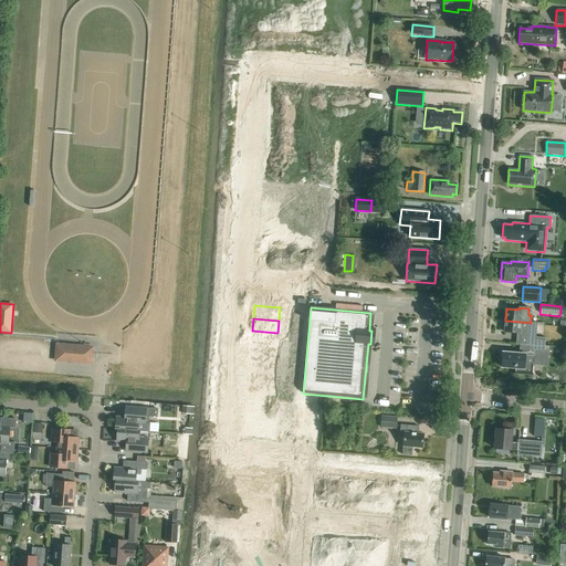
[(521,322),(505,321),(504,332),(516,333),(516,345),(520,345),(520,348),(544,350),(545,338),(536,337),(537,323),(531,323),(521,322)]
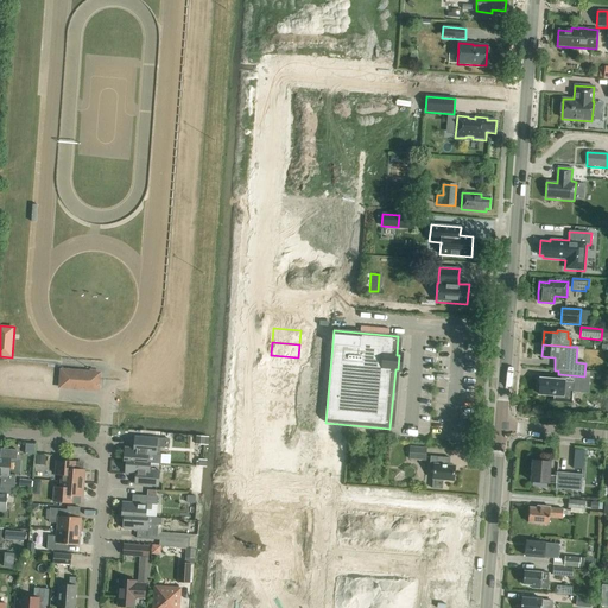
[(297,371),(298,358),(271,355),(271,369),(297,371)]
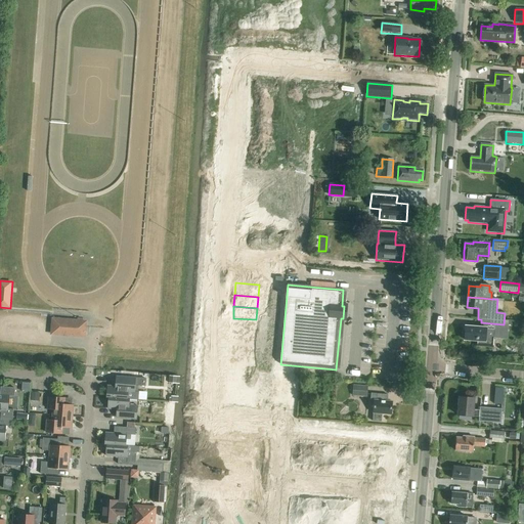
[(51,334),(84,337),(84,332),(86,332),(87,328),(85,328),(85,322),(81,321),(81,319),(77,319),(77,321),(70,320),(69,324),(52,322),(51,334)]
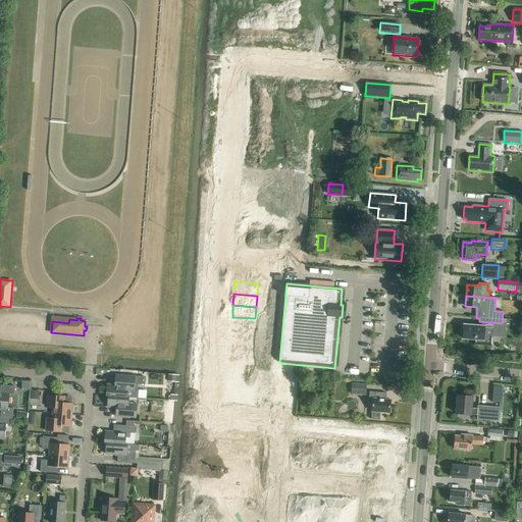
[(479,321),(478,326),(463,325),(462,338),(475,340),(474,345),(490,346),(491,337),(498,337),(499,324),(502,324),(502,323),(479,321)]
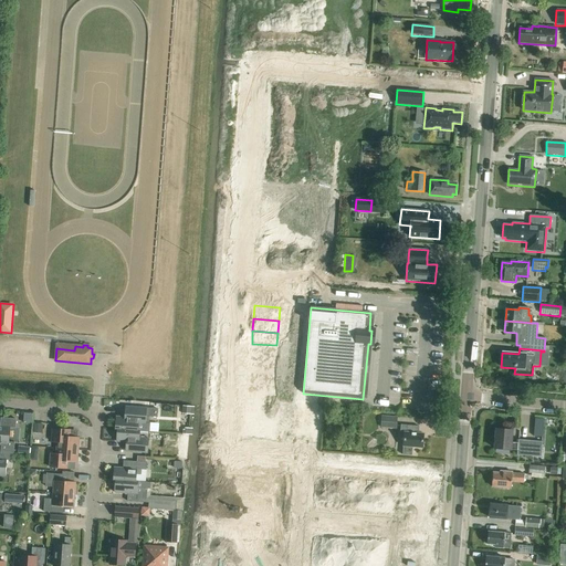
[(115,429),(117,430),(117,429),(137,431),(137,430),(139,431),(149,431),(149,425),(147,425),(148,417),(155,417),(156,409),(125,407),(124,417),(116,417),(115,429)]
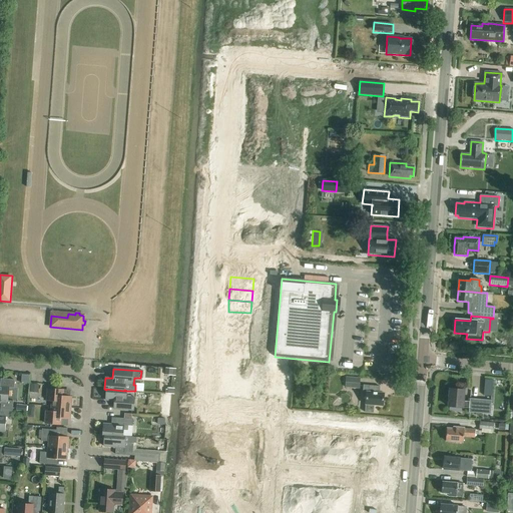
[(27,383),(29,374),(22,373),(20,381),(27,383)]
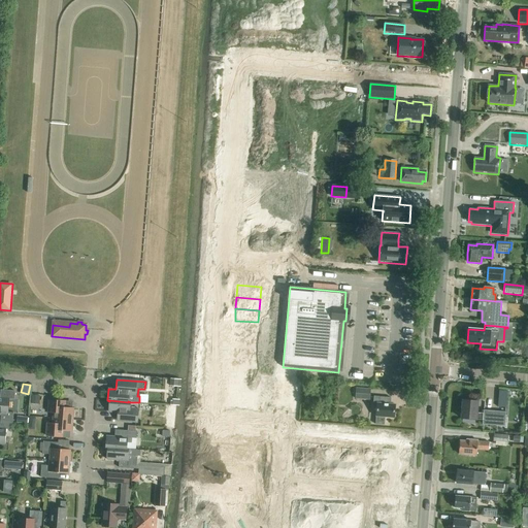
[(229,403),(242,404),(243,386),(230,385),(229,403)]
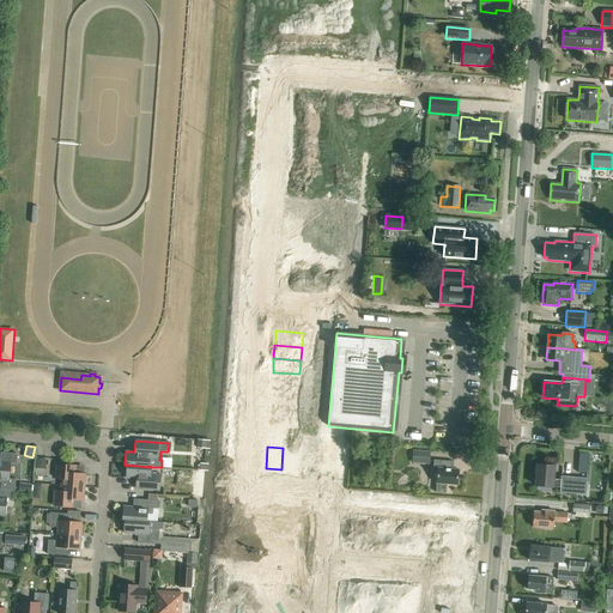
[(295,471),(296,449),(283,448),(281,469),(295,471)]
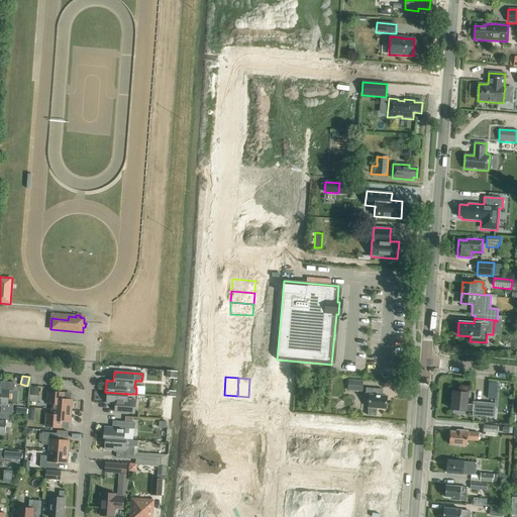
[(261,397),(262,380),(249,379),(248,397),(261,397)]
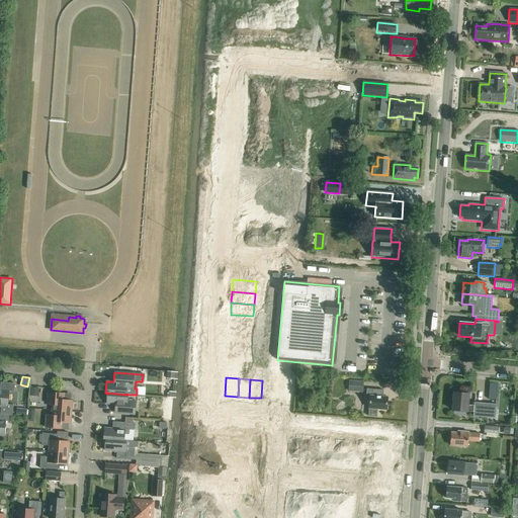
[(272,399),(273,380),(262,380),(261,398),(272,399)]
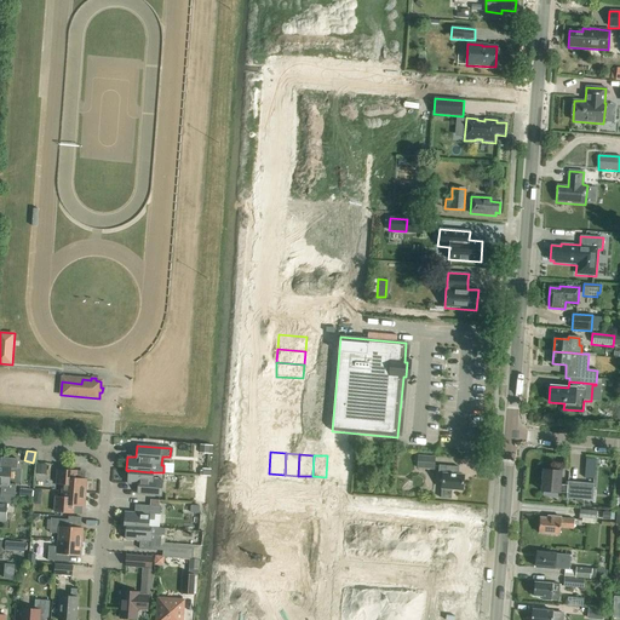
[(417,469),(434,470),(435,457),(418,455),(417,469)]
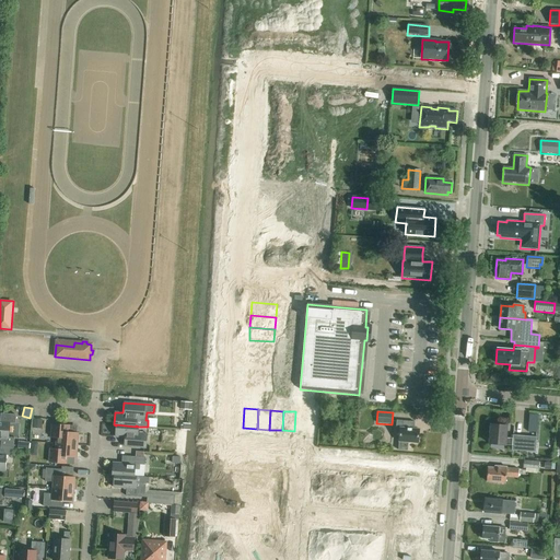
[(16,415),(0,413),(0,419),(0,439),(0,443),(0,446),(13,447),(14,438),(8,438),(9,423),(15,423),(16,415)]
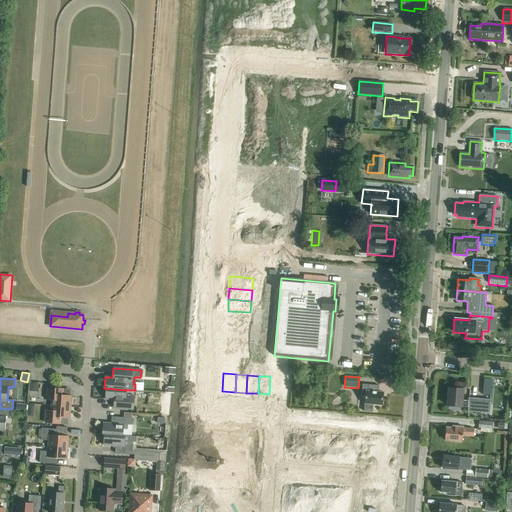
[(491,395),(492,379),(484,379),(482,395),(491,395)]
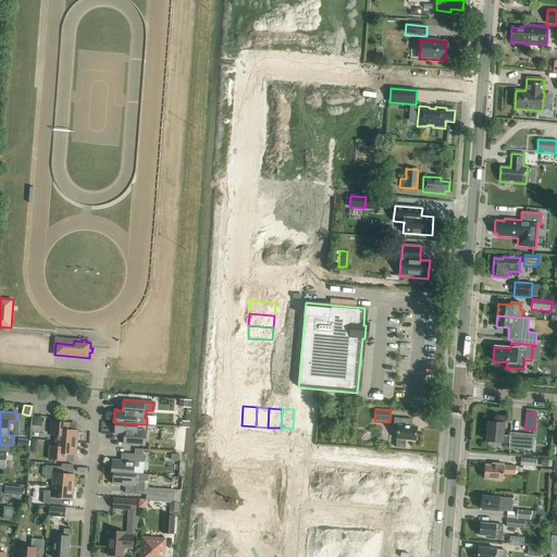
[(41,426),(41,418),(33,417),(33,426),(41,426)]
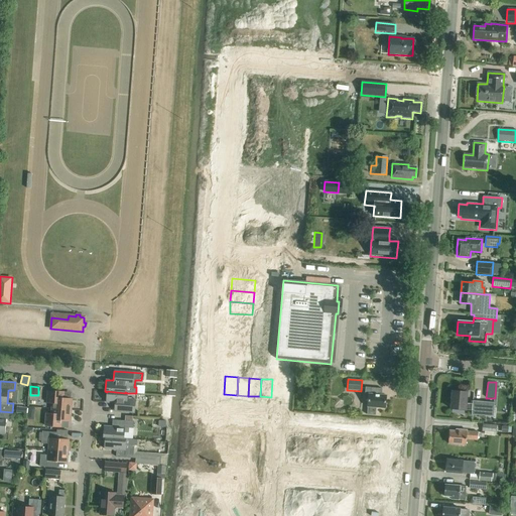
[(382,389),(366,388),(365,394),(369,394),(367,415),(375,415),(376,407),(385,408),(386,395),(381,395),(382,389)]
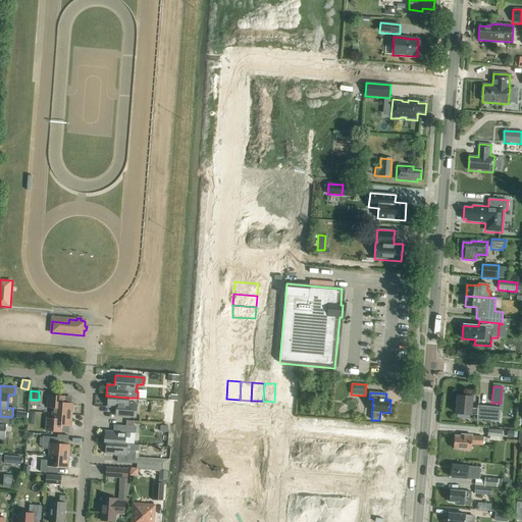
[(48,396),(47,408),(52,408),(51,414),(71,416),(72,404),(60,403),(61,397),(48,396)]
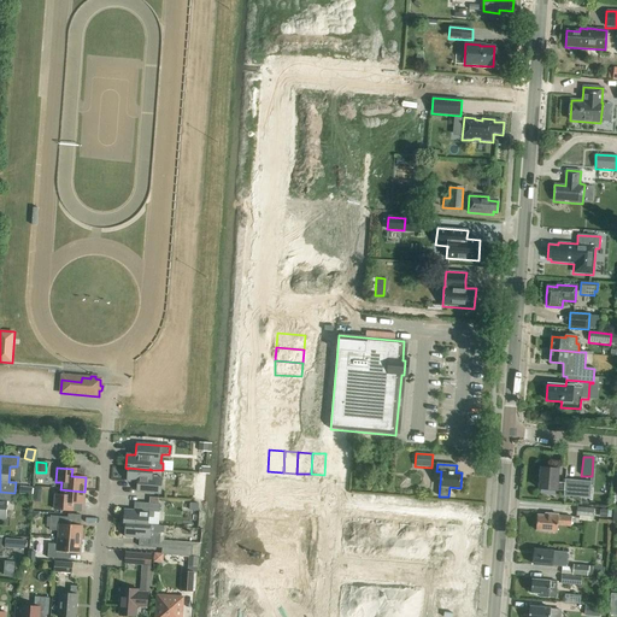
[(162,479),(151,477),(152,470),(150,469),(150,470),(128,468),(128,469),(127,482),(136,482),(136,492),(160,494),(162,479)]
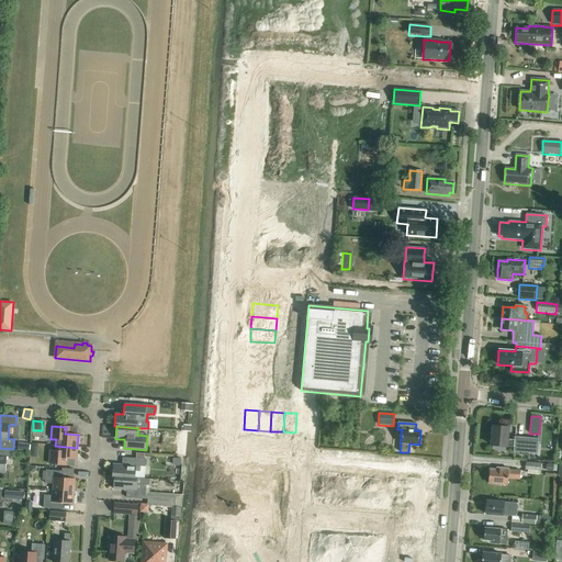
[(515,437),(515,440),(507,440),(508,427),(493,426),(491,446),(506,447),(514,447),(514,451),(520,452),(521,437),(515,437)]
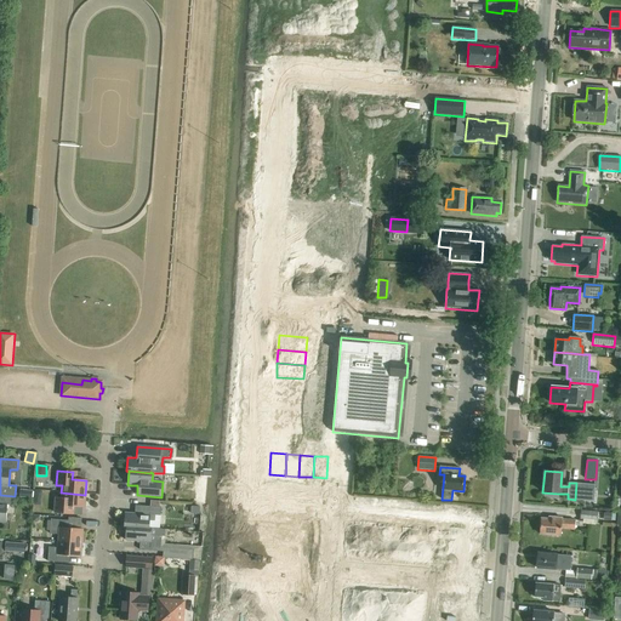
[(55,499),(55,505),(53,513),(69,514),(69,506),(85,507),(85,495),(61,493),(61,499),(55,499)]
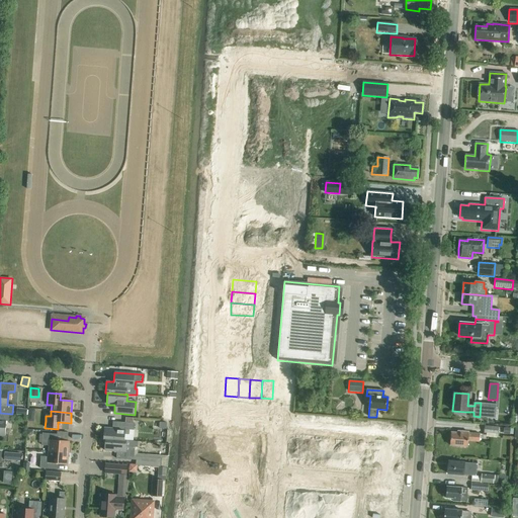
[(0,435),(4,436),(5,421),(11,422),(12,414),(0,413),(0,435)]
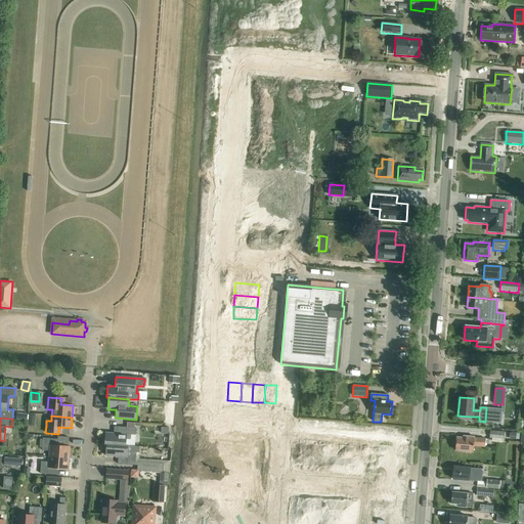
[(105,433),(104,445),(106,445),(106,444),(125,446),(125,445),(126,439),(130,440),(130,435),(135,435),(136,429),(115,427),(114,433),(105,433)]
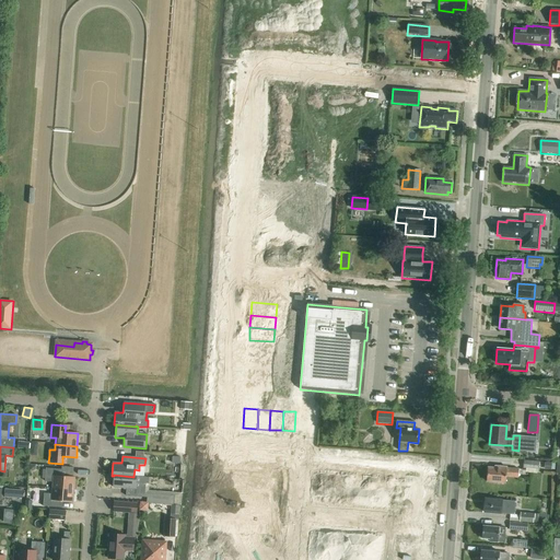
[(524,461),(523,469),(526,469),(525,473),(538,474),(539,462),(524,461)]
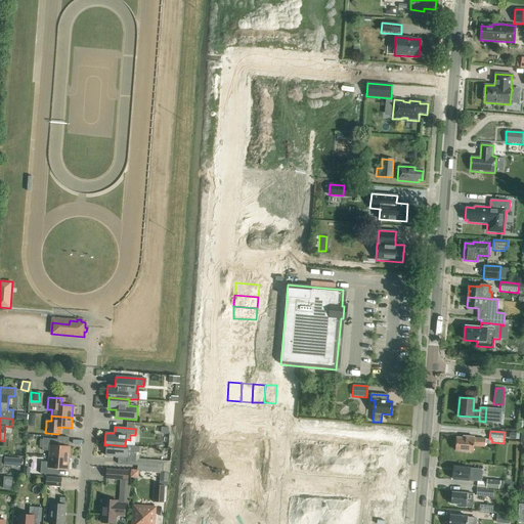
[(456,438),(454,450),(473,452),(473,446),(484,447),(485,439),(474,438),(474,437),(463,436),(463,438),(456,438)]
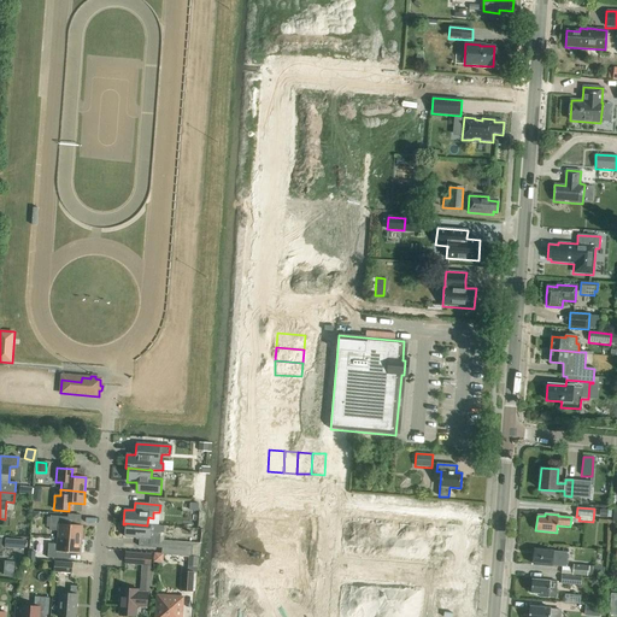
[(68,517),(50,516),(48,530),(58,532),(57,538),(81,540),(82,527),(68,526),(68,517)]
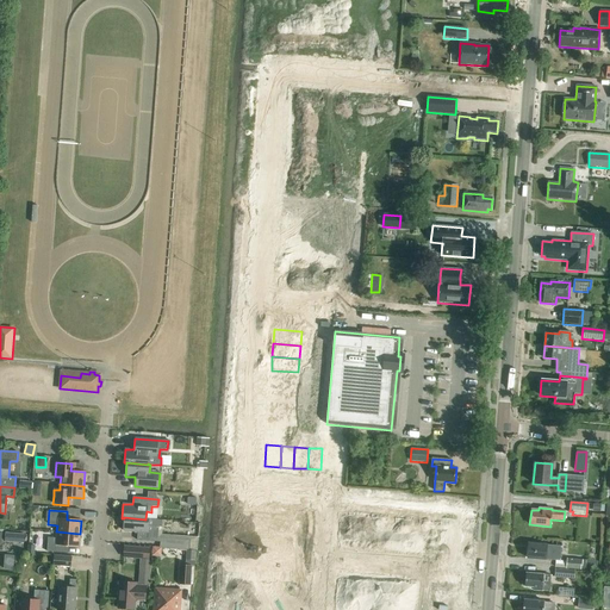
[(235,531),(249,533),(251,511),(236,510),(235,531)]
